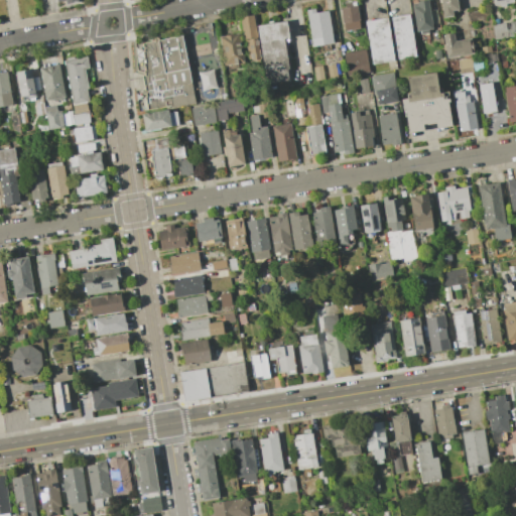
[(421,0),(427,0),(429,11),(431,24),(432,29),(427,29),(428,33),(420,34),(419,31),(416,31),(412,4),(416,3),(416,1),(421,0)]
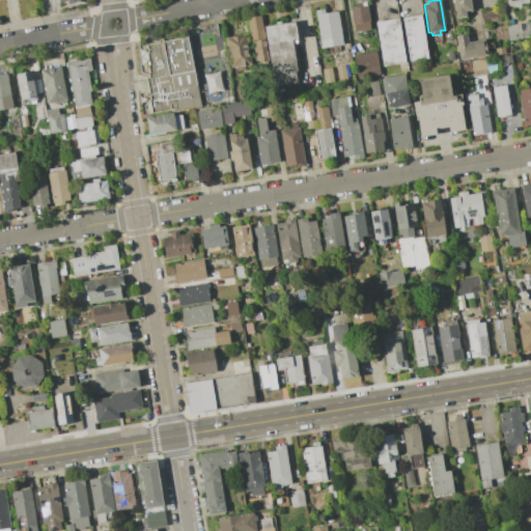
[(452,0),(470,0),(472,10),(465,11),(466,17),(456,19),(452,0)]
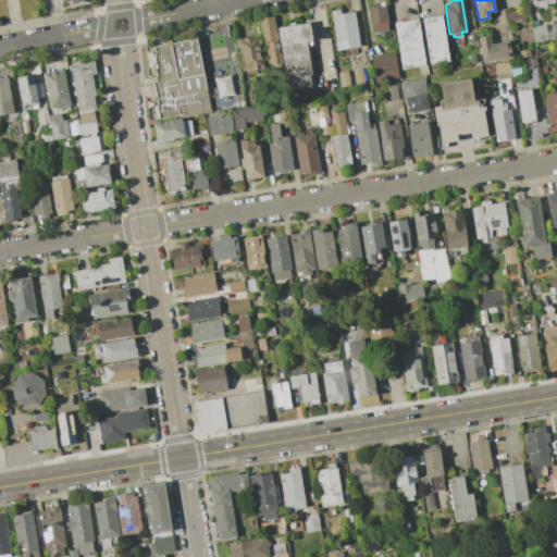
[(367,9),(385,5),(387,22),(388,32),(372,34),(371,25),(370,25),(367,9)]
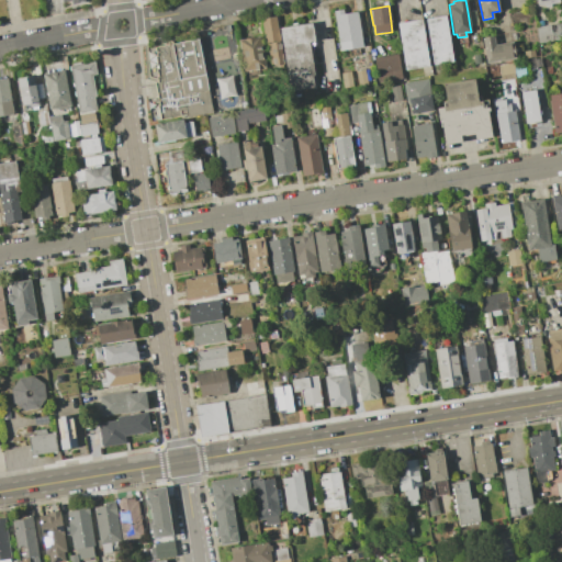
[(333,11),(343,9),(344,14),(357,12),(363,47),(339,51),(333,11)]
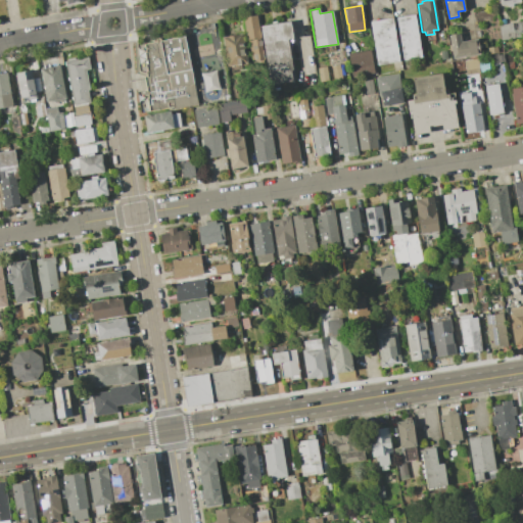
[(435,11),(442,10),(444,22),(437,25),(435,11)]
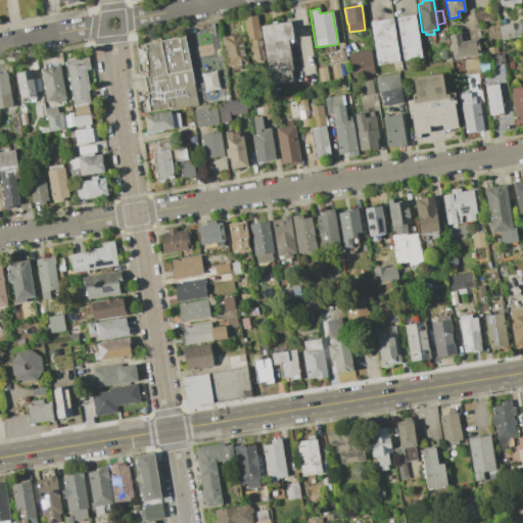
[(243,17),(257,14),(262,38),(259,38),(264,60),(252,62),(248,40),(247,40),(243,17)]
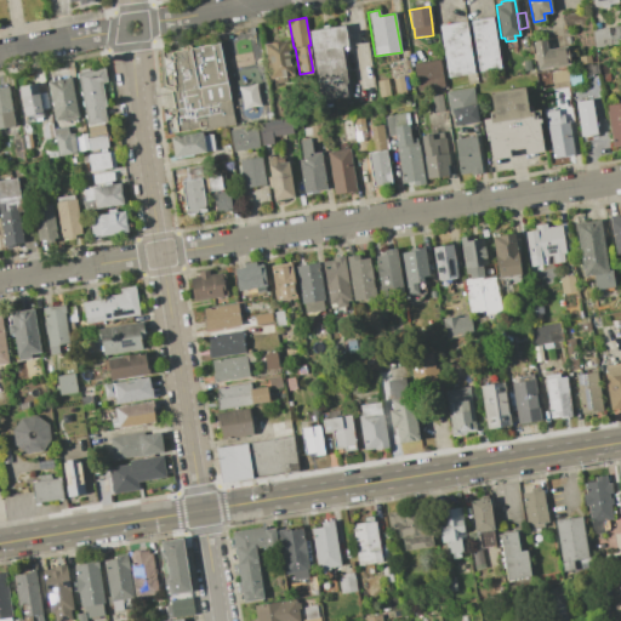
[(471,21),(491,17),(501,68),(479,72),(471,21)]
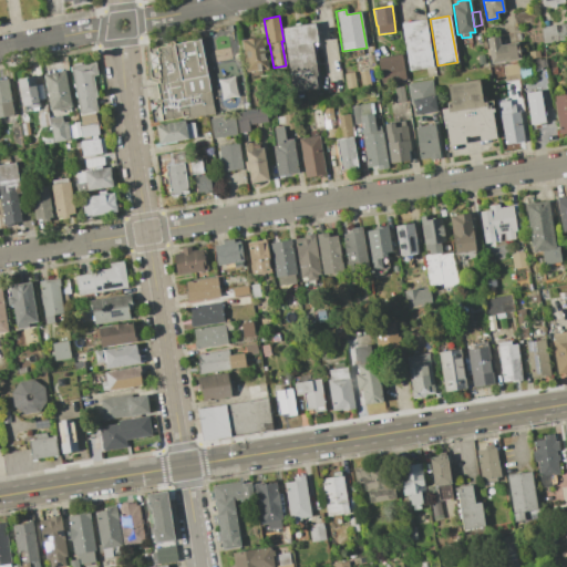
[(401,23),(424,19),(433,66),(409,71),(401,23)]
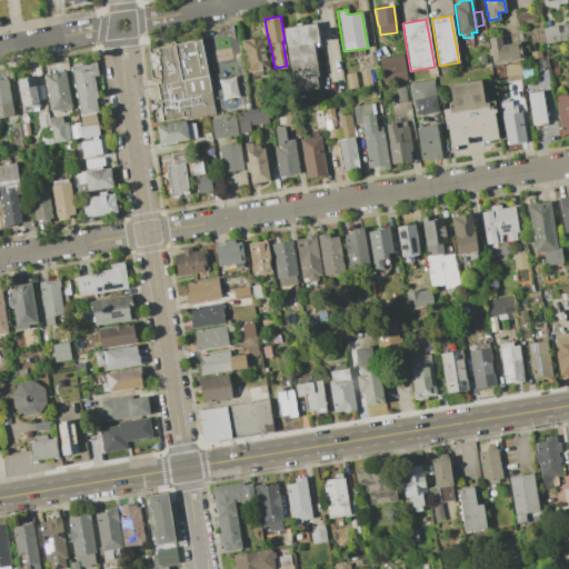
[(282,28),(316,22),(319,41),(312,42),(318,76),(316,77),(317,87),(293,91),(282,28)]
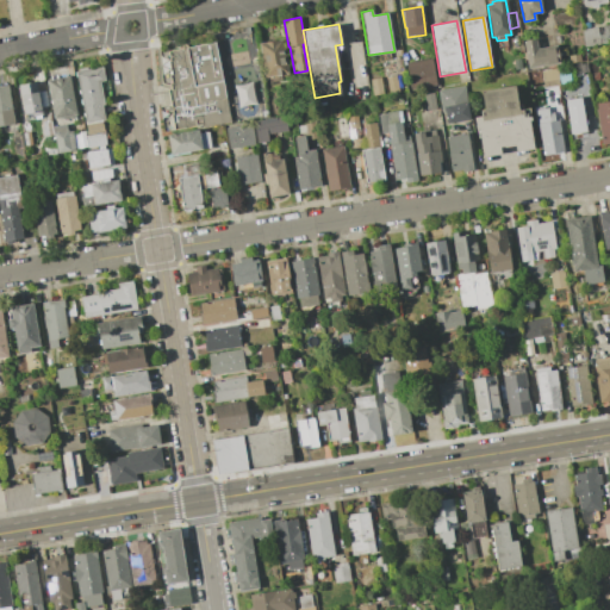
[(582,30),(597,27),(599,36),(604,35),(603,26),(609,25),(609,42),(585,48),(582,30)]
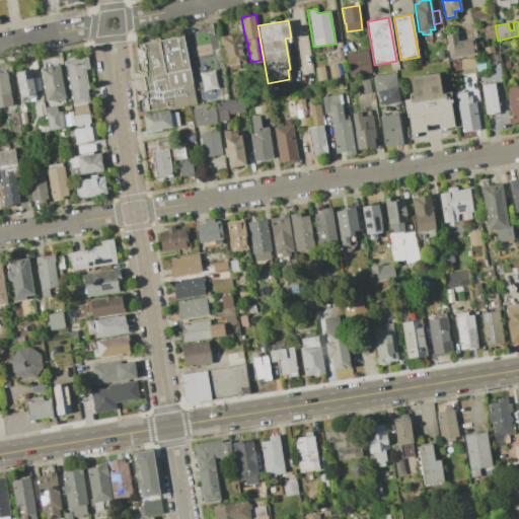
[(221,36),(240,33),(245,63),(226,66),(221,36)]
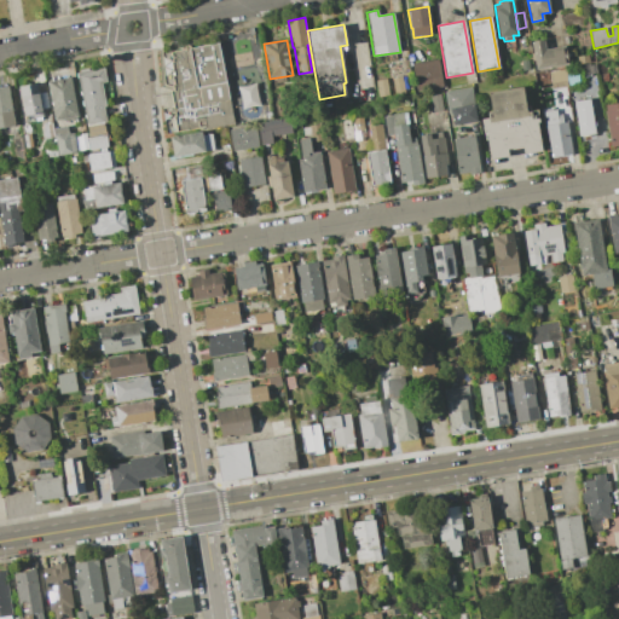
[(531,42),(544,40),(545,50),(565,46),(568,64),(536,70),(534,61),(532,61),(531,53),(533,53),(531,42)]
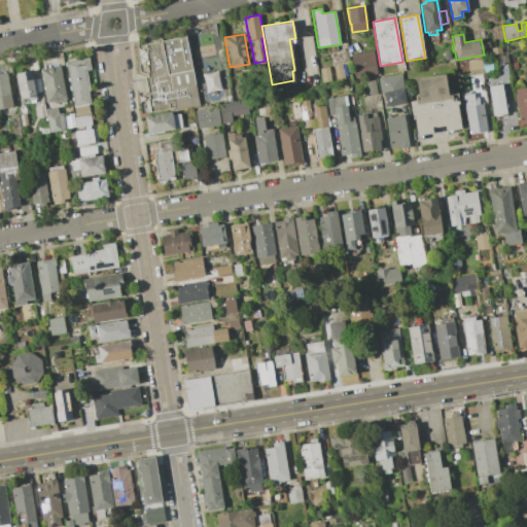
[(149,113),(147,99),(148,99),(144,77),(146,76),(145,72),(147,71),(146,64),(147,64),(144,53),(145,51),(144,44),(184,36),(198,104),(149,113)]
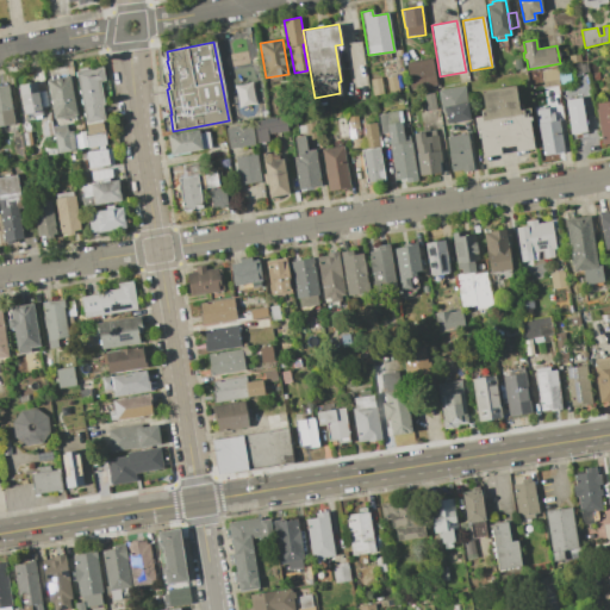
[(568,56),(579,54),(580,61),(570,63),(568,56)]
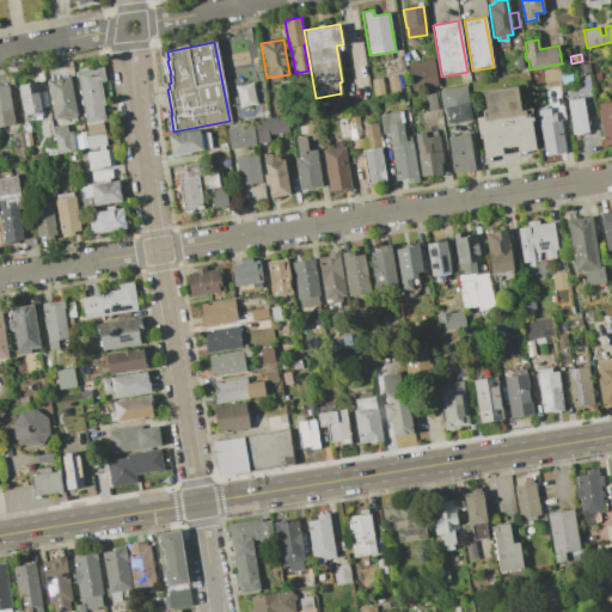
[(408,62),(433,59),(438,85),(412,90),(408,62)]
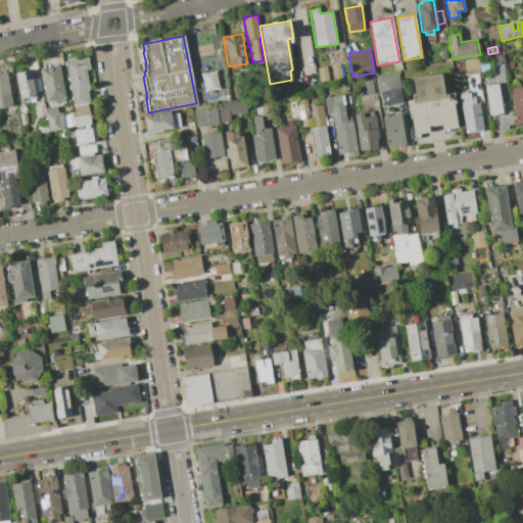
[(490,55),(497,54),(497,55),(504,54),(506,62),(492,65),(490,55)]
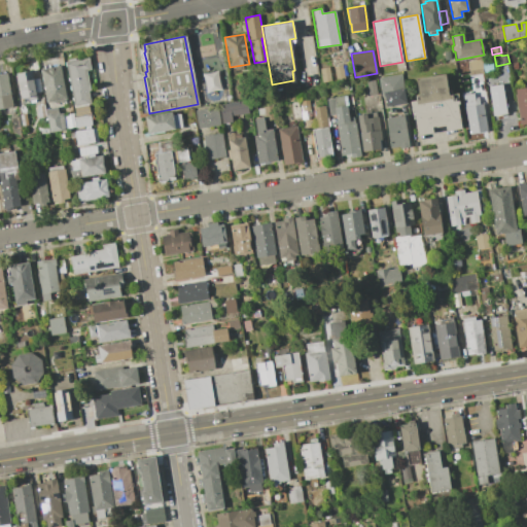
[(65,62),(89,57),(92,70),(86,70),(91,91),(88,92),(90,104),(74,107),(65,62)]
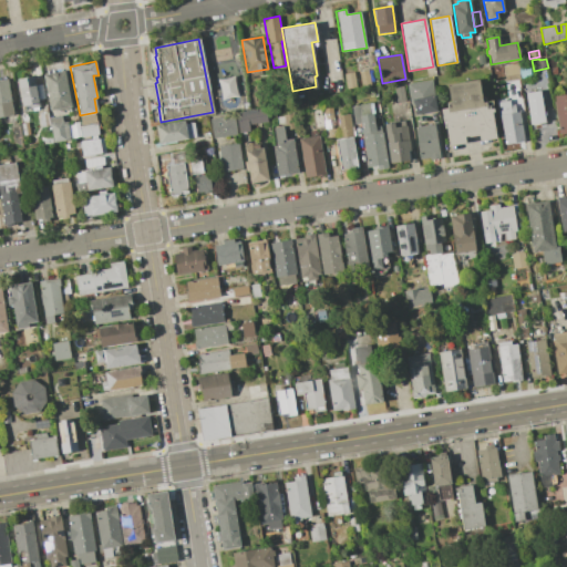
[(503,66),(517,63),(521,79),(506,81),(503,66)]
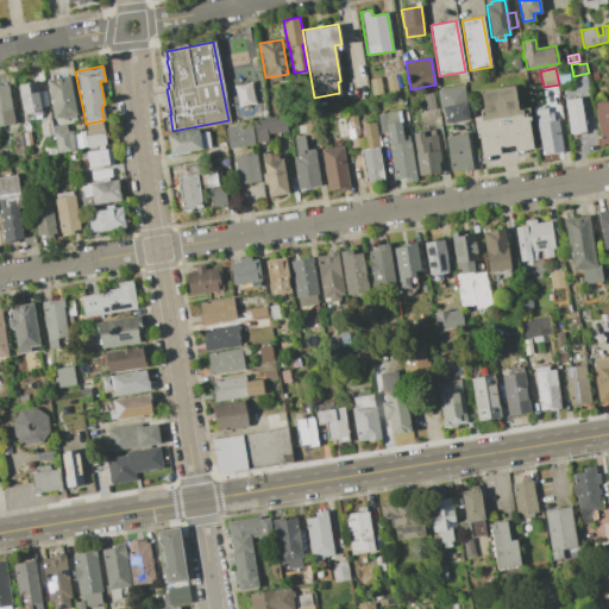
[(395,75),(399,92),(389,94),(385,77),(395,75)]
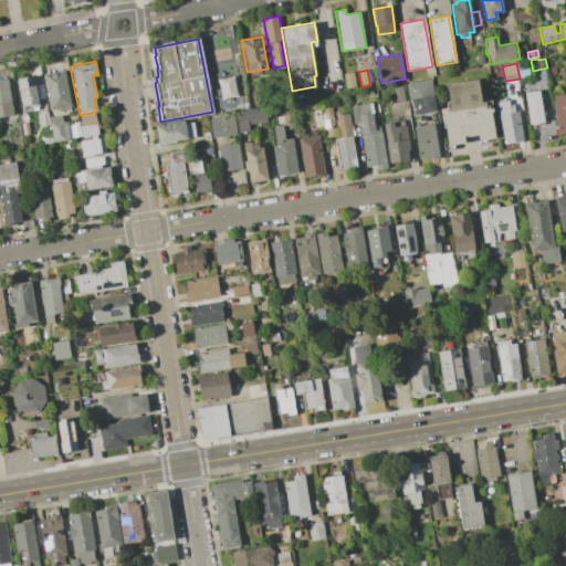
[(65,71),(72,106),(71,106),(71,109),(60,112),(59,108),(50,109),(43,75),(65,71)]
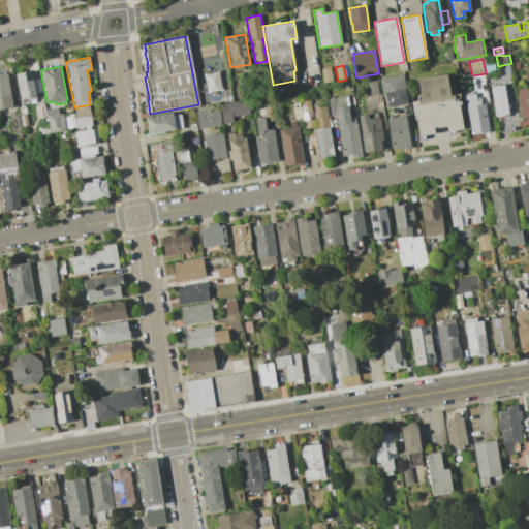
[(330,67),(333,82),(323,83),(321,68),(330,67)]
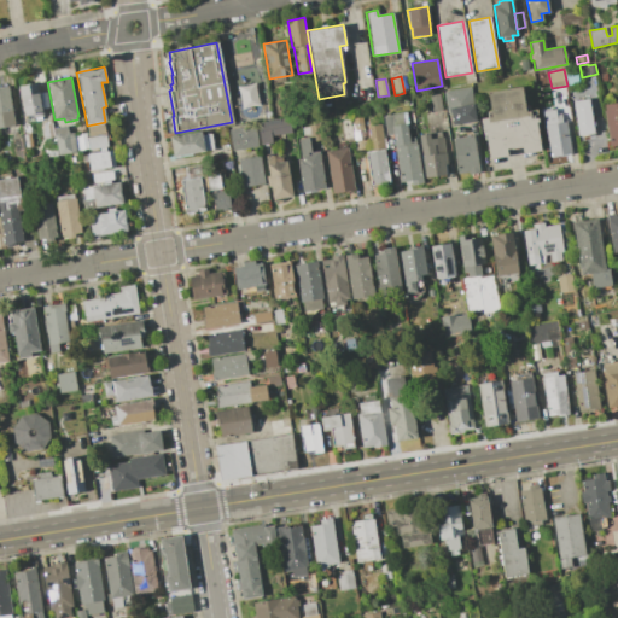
[(38,82),(44,112),(24,116),(18,87),(38,82)]
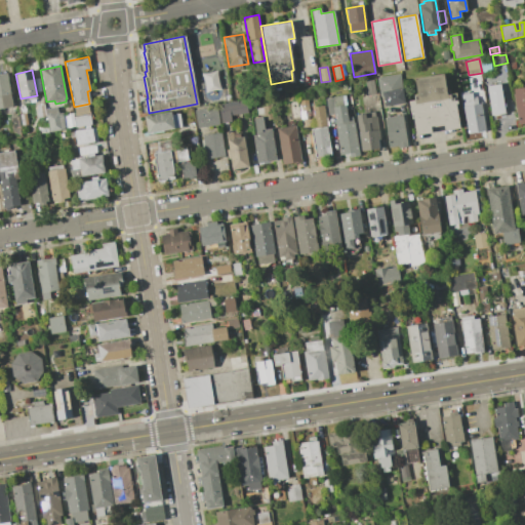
[(201,74),(205,91),(219,88),(215,71),(201,74)]
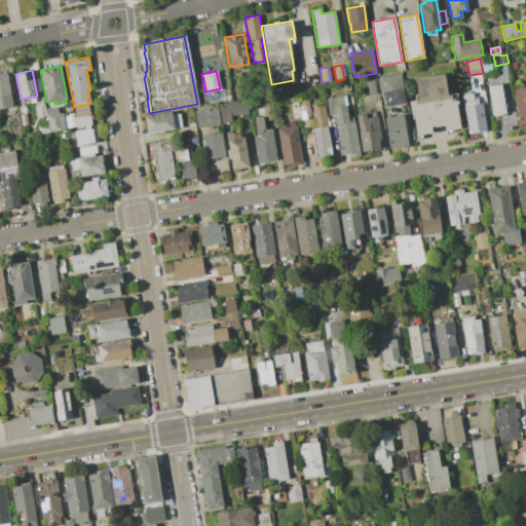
[(0,73),(7,73),(13,107),(0,109),(0,73)]
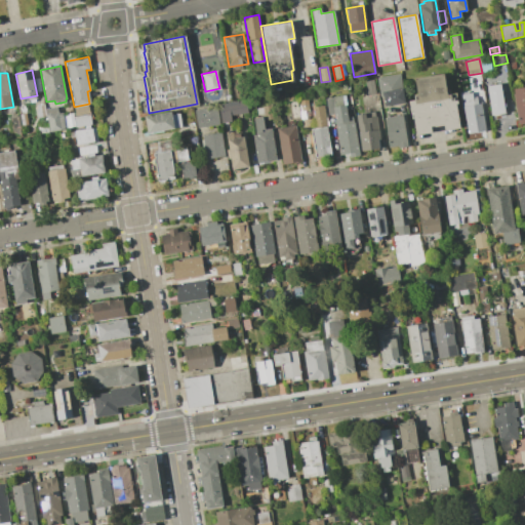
[(459,128),(444,130),(443,124),(429,127),(430,133),(414,135),(408,101),(417,99),(413,78),(443,73),(446,95),(455,93),(458,111),(456,111),(459,128)]
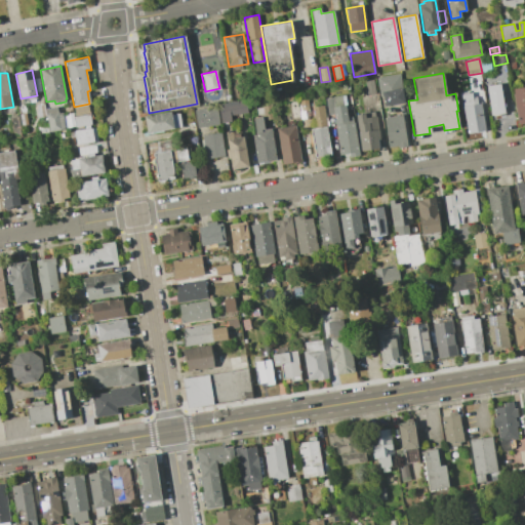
[(400,74),(404,103),(385,106),(382,96),(380,96),(376,78),(400,74)]
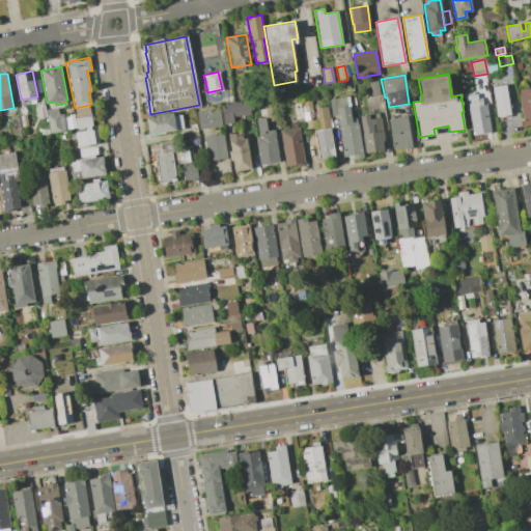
[(369,82),(378,81),(381,94),(372,95),(369,82)]
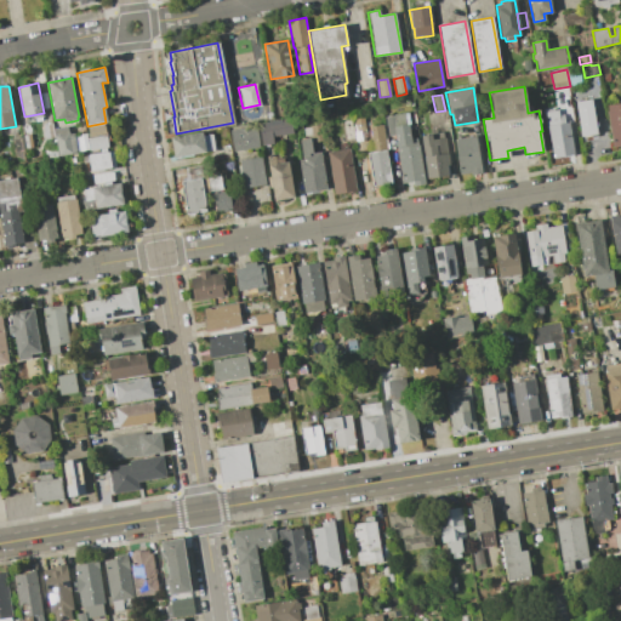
[(576,102),(591,100),(597,134),(581,136),(576,102)]
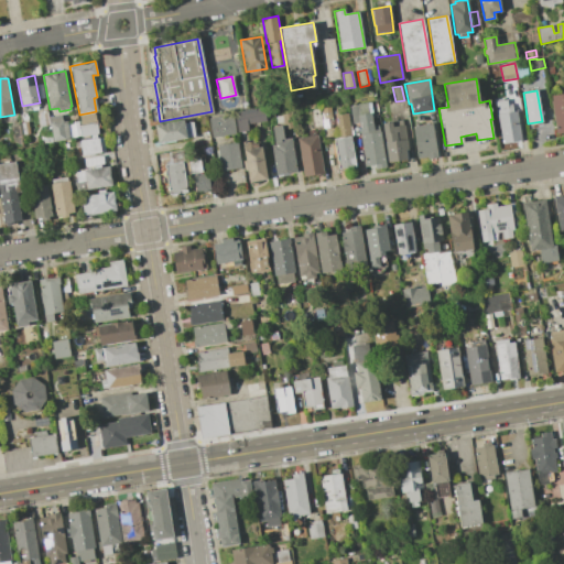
[(550,96),(563,93),(563,131),(556,133),(550,96)]
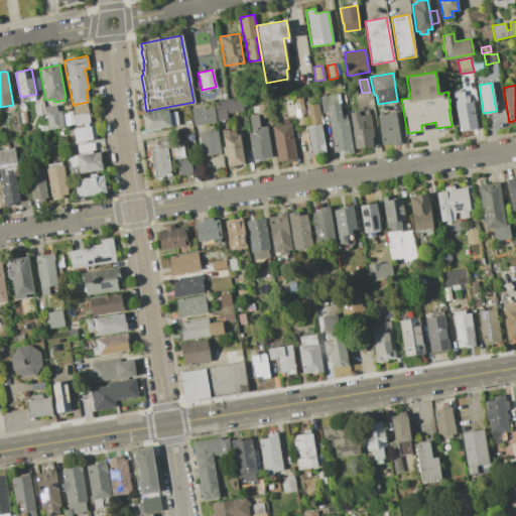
[(453,93),(464,91),(465,96),(469,95),(470,102),(472,101),(477,129),(460,132),(453,93)]
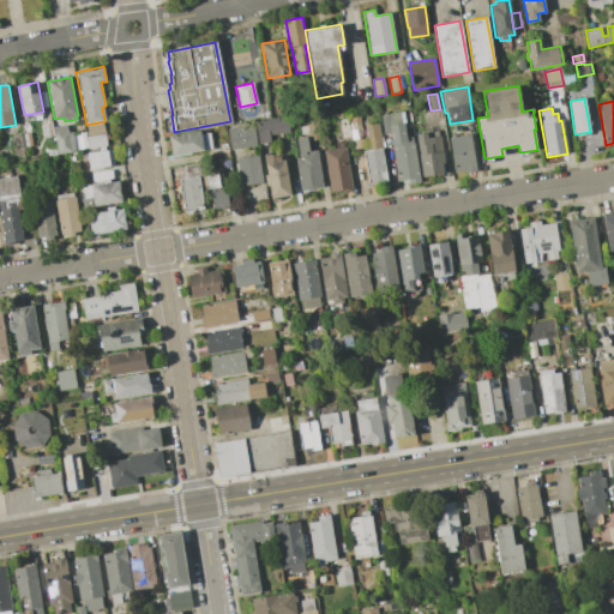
[(421,182),(409,185),(409,180),(398,181),(390,133),(384,134),(380,115),(401,112),(402,124),(404,122),(407,137),(413,136),(414,143),(421,182)]
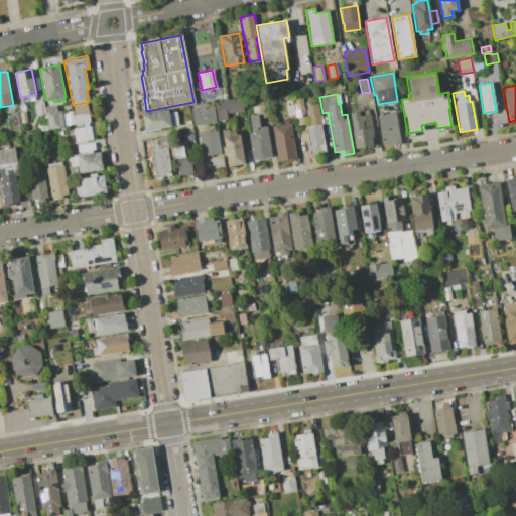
[(218,121),(215,106),(242,101),(243,111),(227,113),(228,119),(218,121)]
